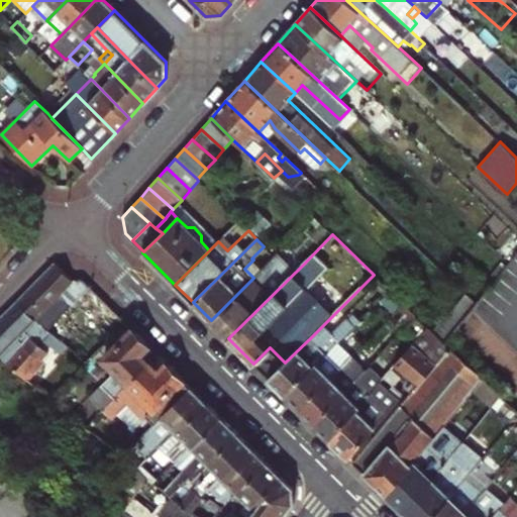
[(211,320),(228,338),(303,265),(285,245),(275,256),(263,269),(253,278),(211,320)]
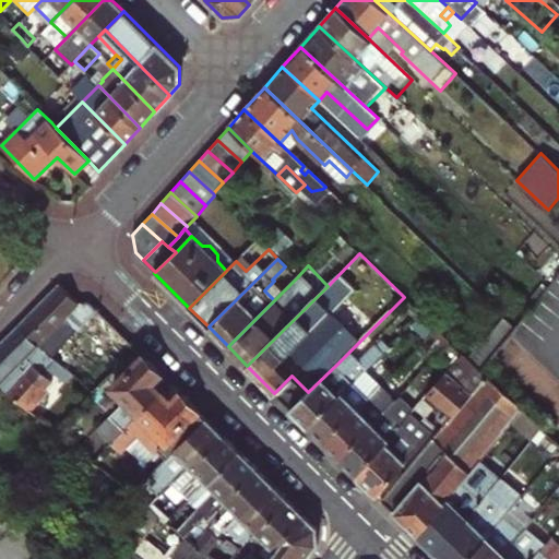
[(284,290),(274,281),(264,290),(274,300),(284,290)]
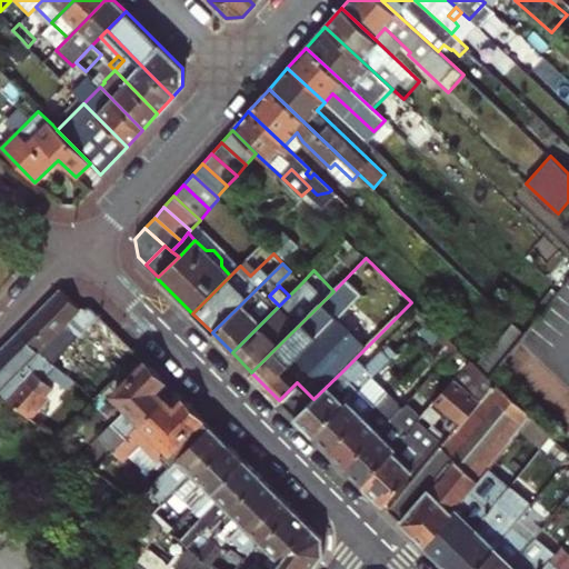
[(19,330),(40,350),(67,323),(79,336),(99,316),(91,307),(78,307),(61,289),(19,330)]
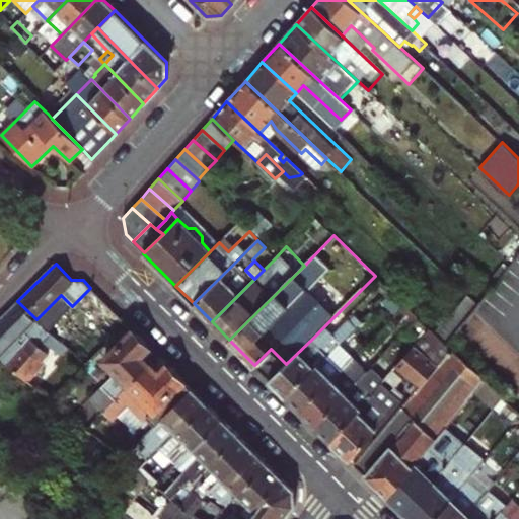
[(392,291),(375,276),(369,282),(385,298),(392,291)]
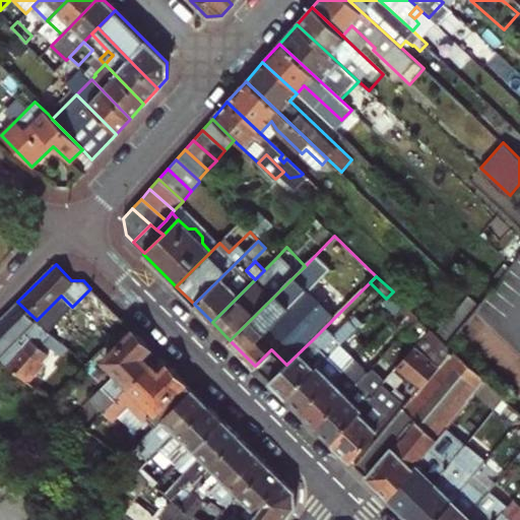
[(386,299),(383,301),(397,315),(406,305),(393,291),(386,299)]
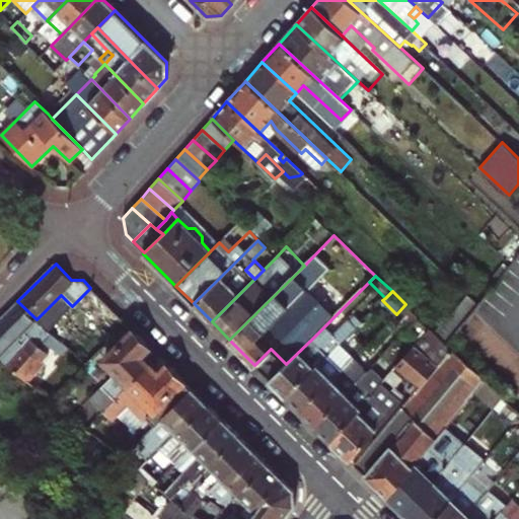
[(17,301),(0,318),(0,357),(20,375),(24,378),(40,361),(19,343),(26,336),(39,348),(44,343),(48,347),(56,340),(36,319),(17,301)]
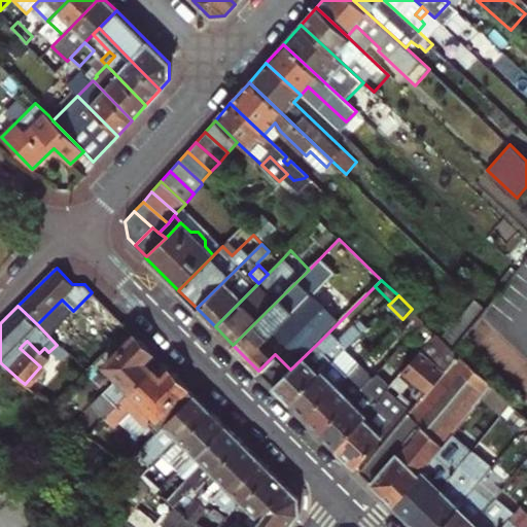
[(412,309),(402,319),(400,320),(414,332),(424,321),(412,309)]
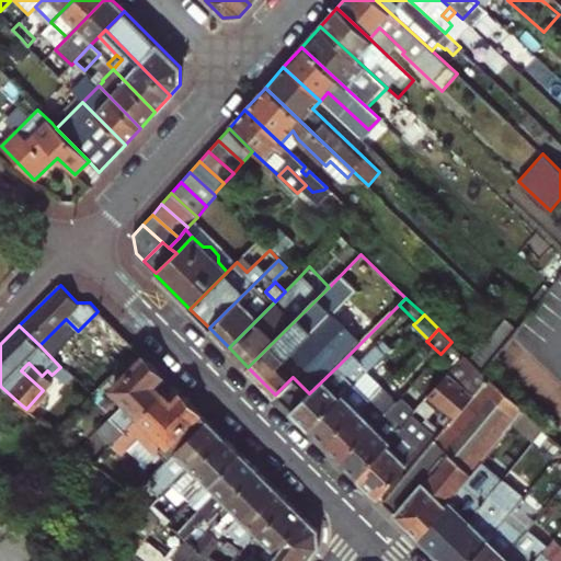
[(346,375),(338,366),(309,393),(292,411),(309,428),(356,381),(371,366),(391,346),(386,341),(380,346),(378,344),(346,375)]
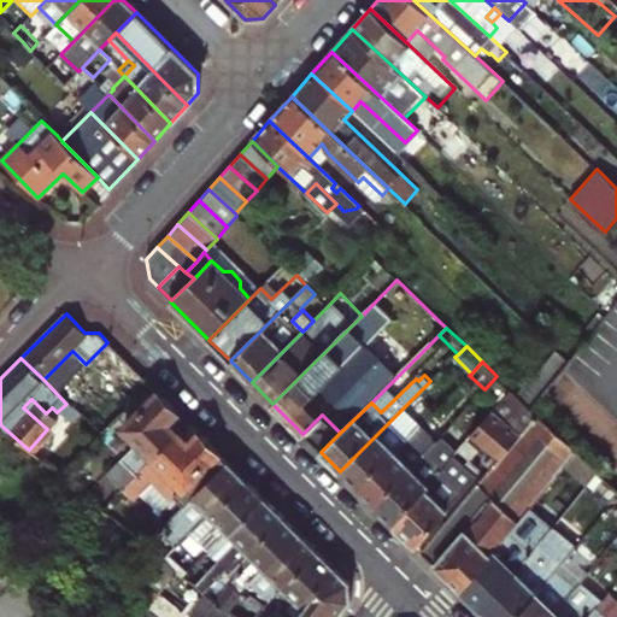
[(550,387),(538,377),(519,399),(532,410),(550,387)]
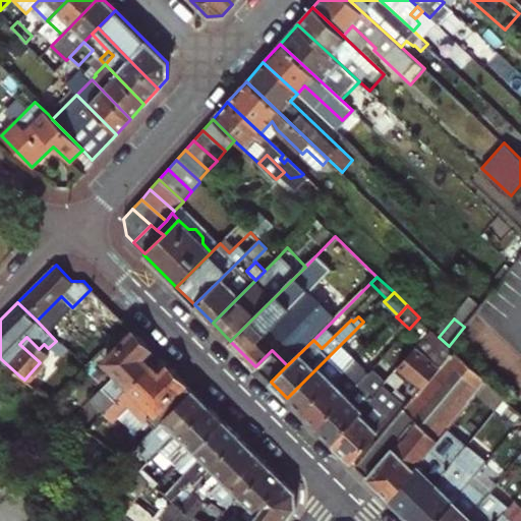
[(127,325),(90,363),(108,383),(93,399),(105,411),(150,366),(140,356),(150,347),(127,325)]
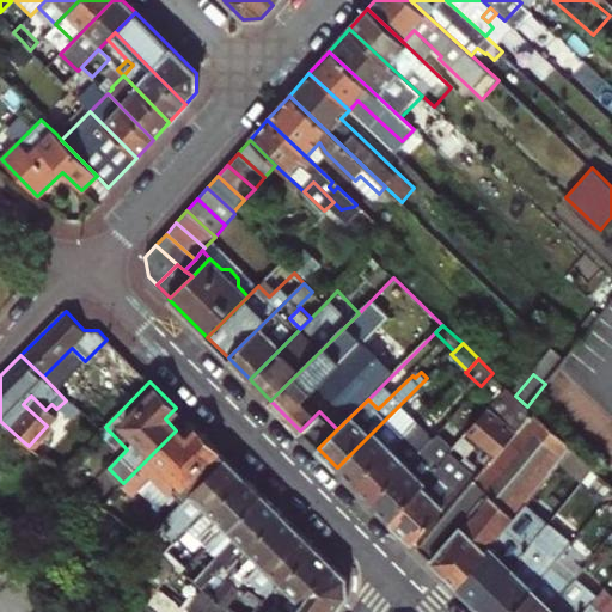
[(467,432),(495,456),(532,411),(527,407),(515,396),(507,386),(467,432)]
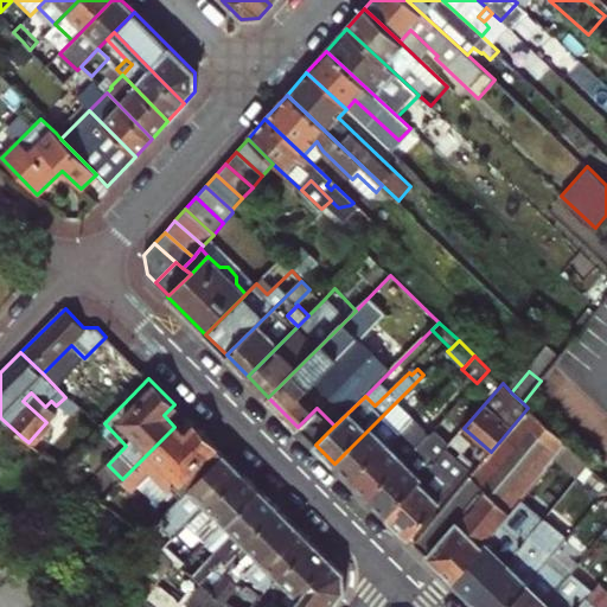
[(402,396),(385,413),(397,426),(402,420),(407,426),(415,417),(419,414),(402,396)]
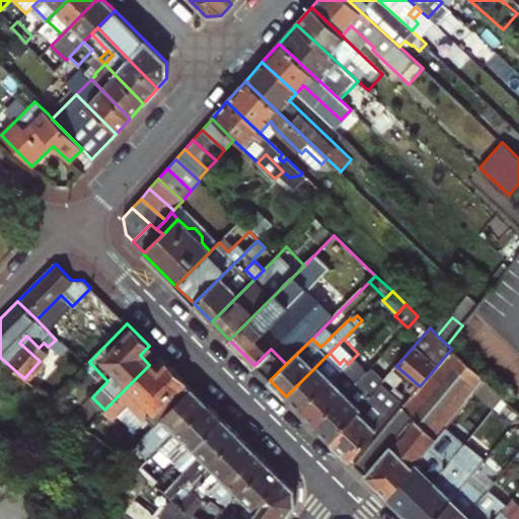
[(271,349),(254,365),(270,380),(286,364),(271,349)]
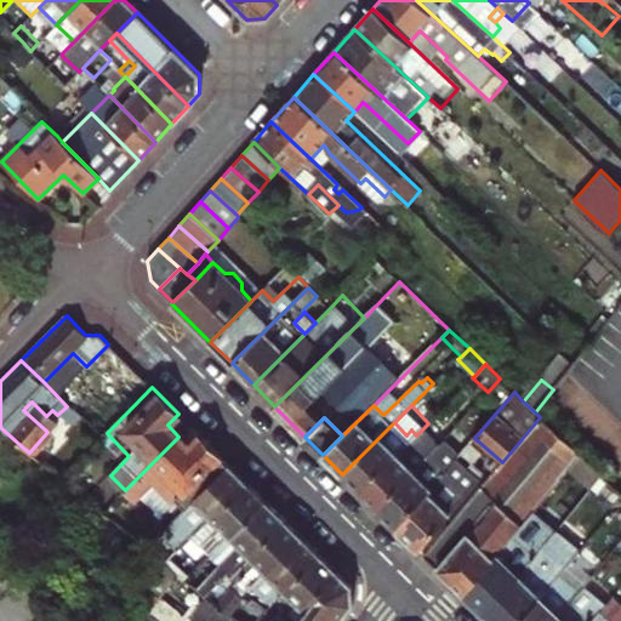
[(533,511),(568,468),(579,454),(540,417),(502,462),(484,484),(425,557),(463,594),(533,511)]
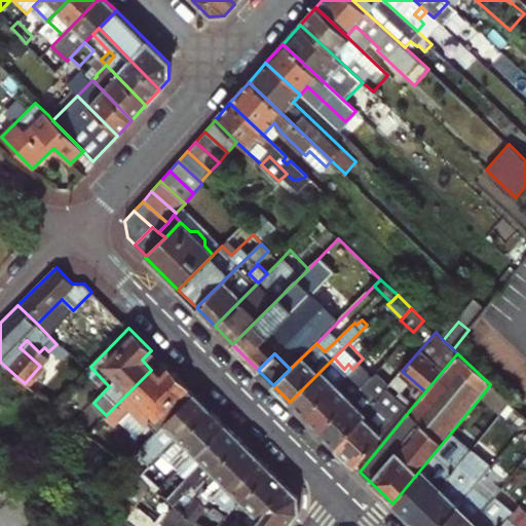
[(334,358),(290,402),(305,416),(333,389),(352,369),(348,364),(344,369),(334,358)]
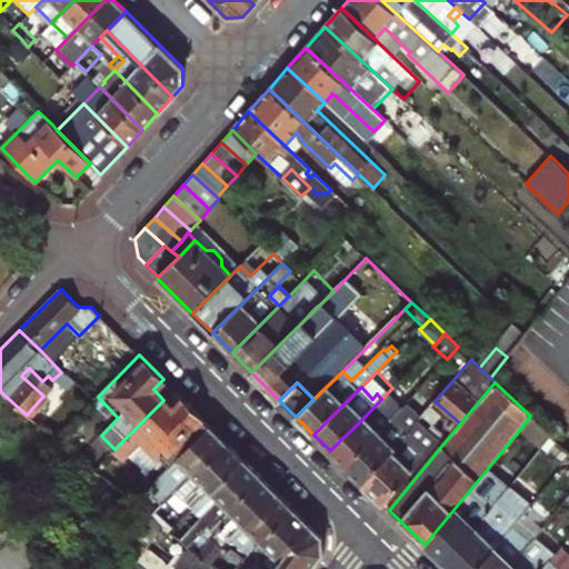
[(0,412),(12,423),(22,411),(0,391),(0,412)]
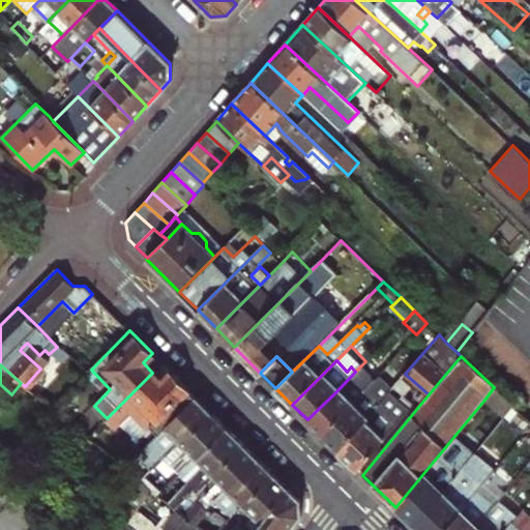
[(307,419),(322,434),(361,394),(377,379),(362,364),(355,372),(335,392),(307,419)]
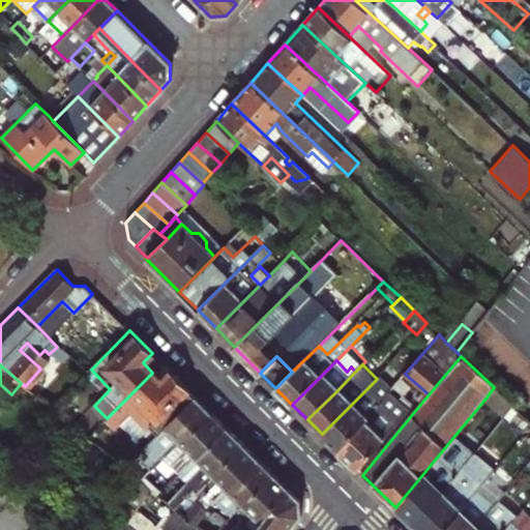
[(163,383),(152,373),(107,418),(102,423),(112,434),(130,415),(147,432),(151,429),(157,435),(196,396),(172,373),(163,383)]
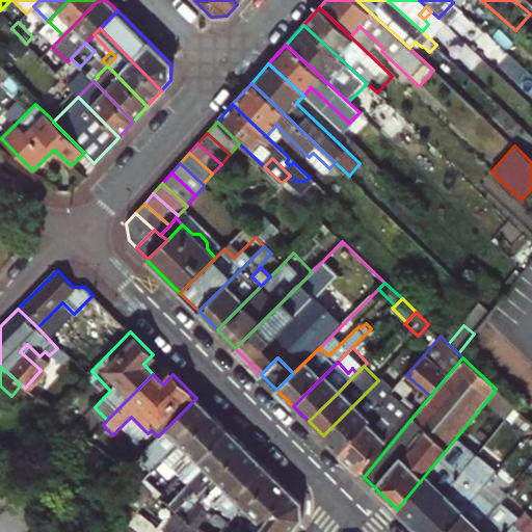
[(340,452),(384,400),(392,393),(393,391),(380,378),(378,380),(363,396),(323,435),(340,452)]
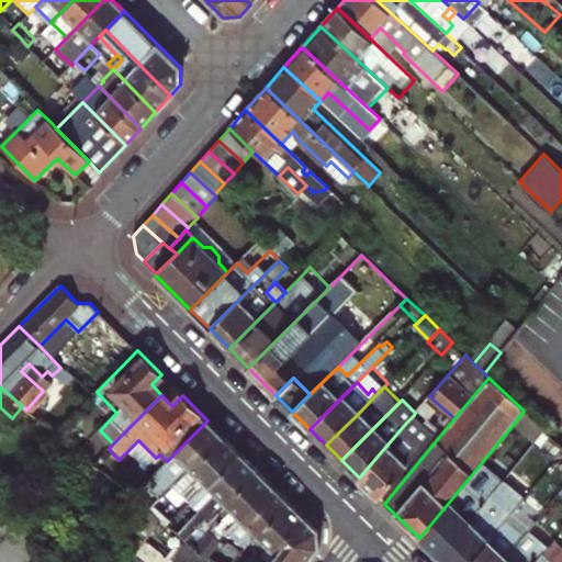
[(524,411),(514,424),(534,441),(538,437),(543,429),(524,411)]
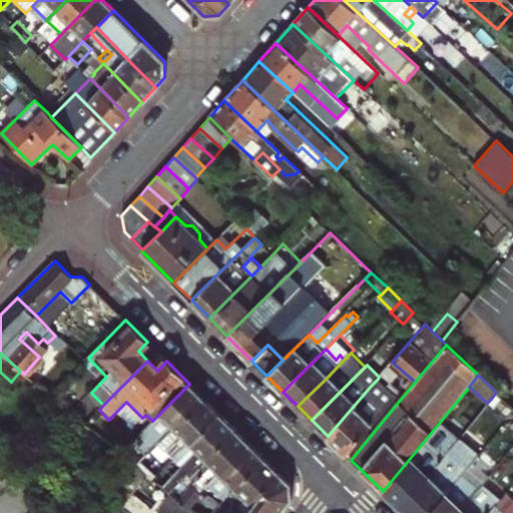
[(189,384),(152,421),(145,429),(150,434),(135,448),(140,452),(136,456),(140,461),(155,446),(174,426),(176,428),(205,399),(189,384)]
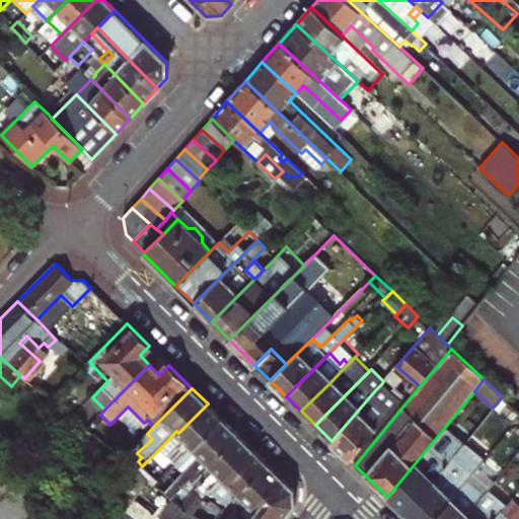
[(393,410),(375,390),(331,441),(349,459),(393,410)]
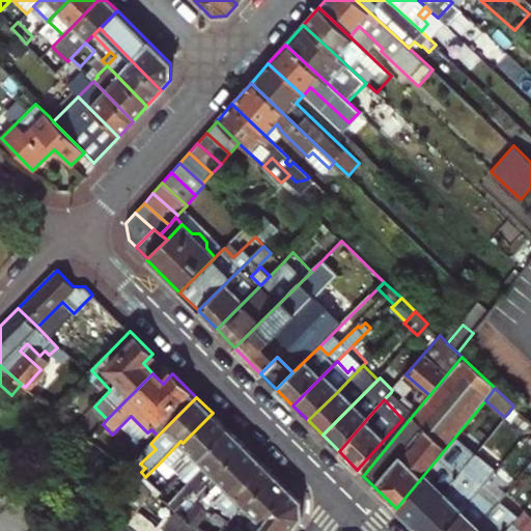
[(530,422),(513,406),(508,413),(527,430),(530,424),(530,422)]
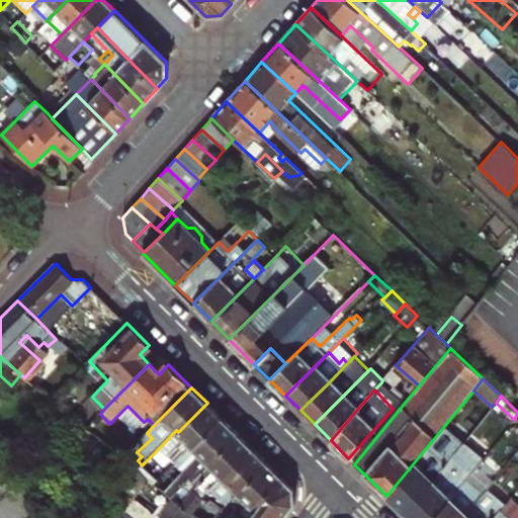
[(172,466),(177,460),(192,446),(194,448),(224,419),(207,403),(178,432),(176,430),(157,450),(172,466)]
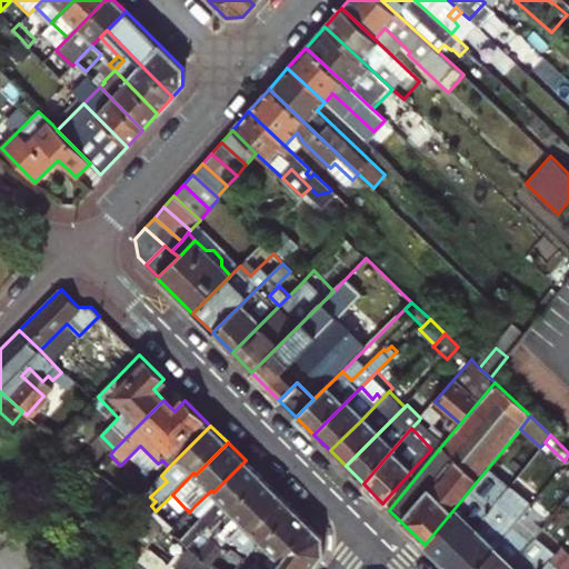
[(230,509),(262,477),(246,460),(213,492),(211,490),(195,506),(202,513),(192,525),(195,527),(201,533),(209,526),(228,506),(230,509)]
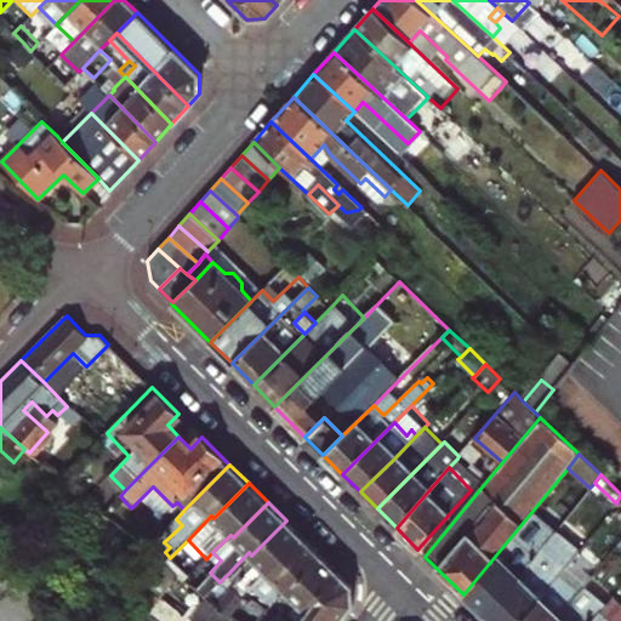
[(554,530),(533,511),(463,594),(485,616),(554,530)]
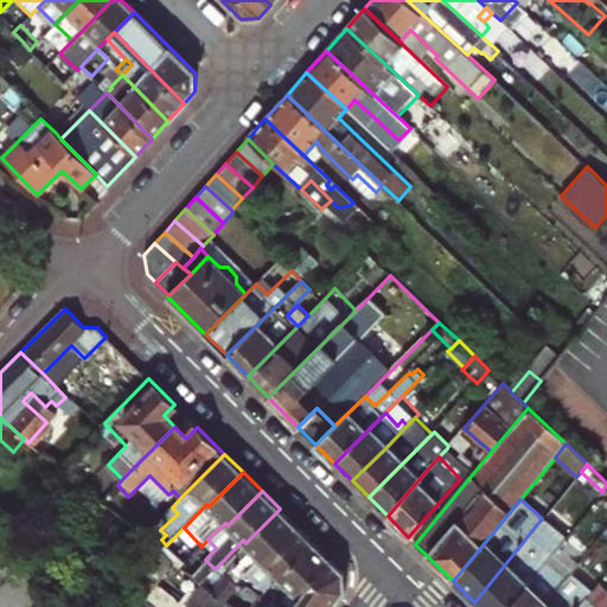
[(296,525),(280,509),(246,543),(243,540),(223,561),(240,577),(261,557),(263,560),(296,525)]
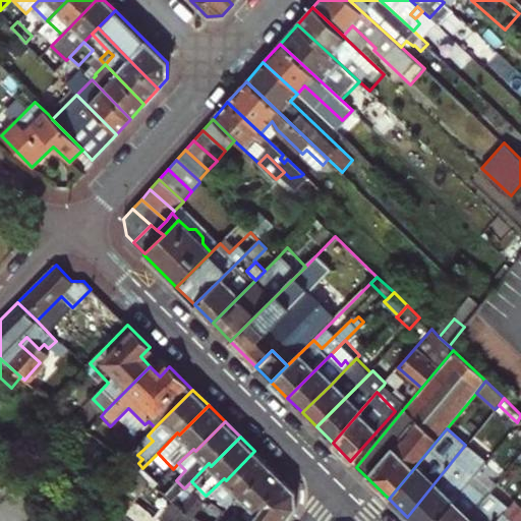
[(436,520),(462,488),(485,461),(465,445),(407,517),(410,520),(436,520)]
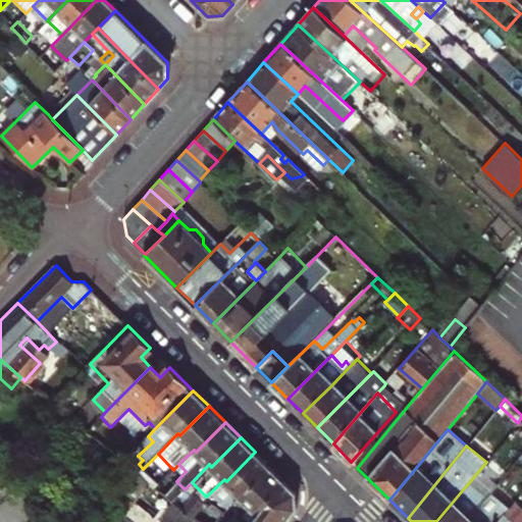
[(214,497),(227,509),(237,500),(233,497),(238,492),(241,496),(270,467),(255,452),(226,481),(224,479),(206,497),(210,501),(214,497)]
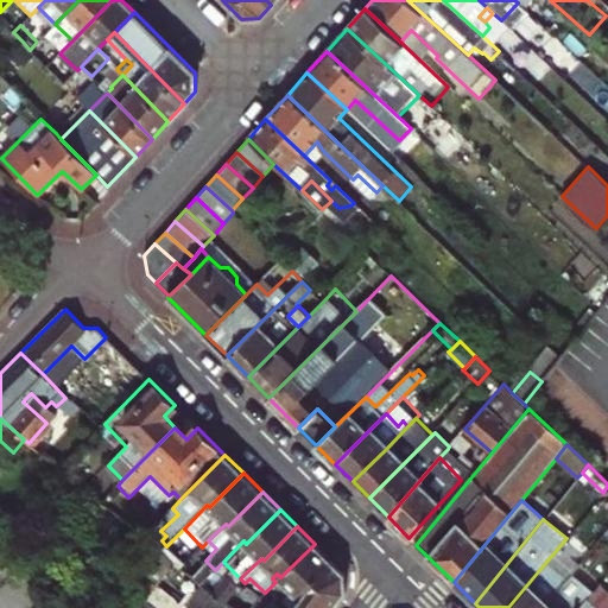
[(216,549),(208,540),(202,548),(197,552),(206,561),(216,549)]
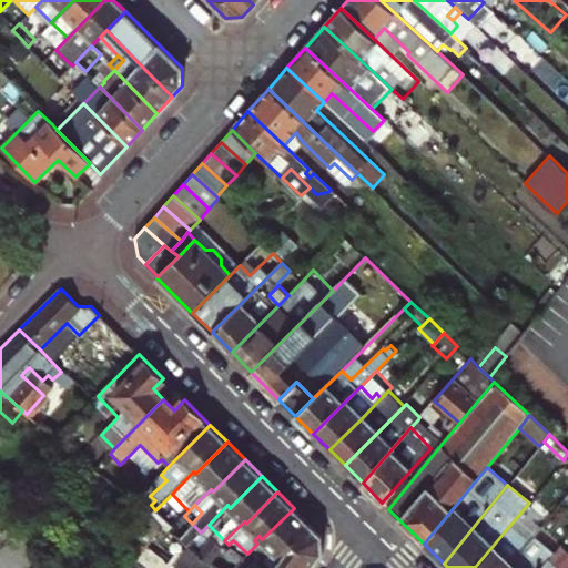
[(257,544),(247,554),(243,558),(252,565),(255,567),(256,567),(274,550),(277,555),(310,524),(294,508),(262,539),(259,536),(254,540),(257,544)]
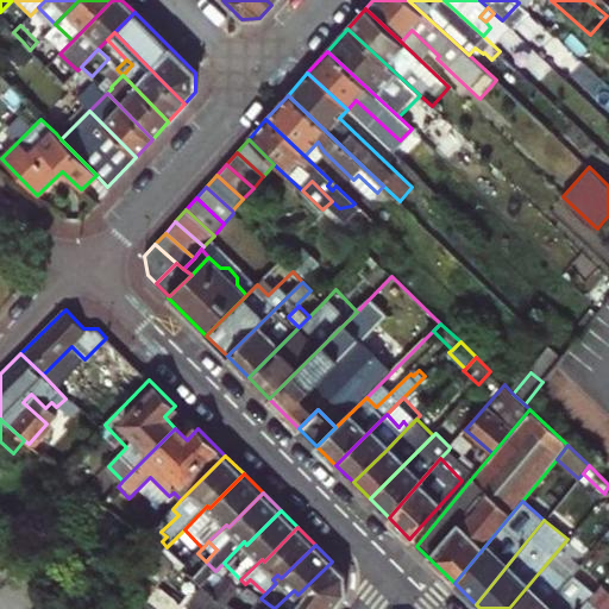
[(0,581),(16,564),(0,551),(0,581)]
